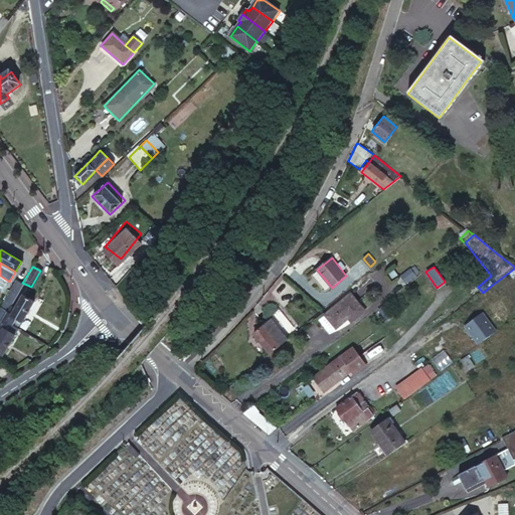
[(411,280),(407,274),(397,282),(402,287),(411,280)]
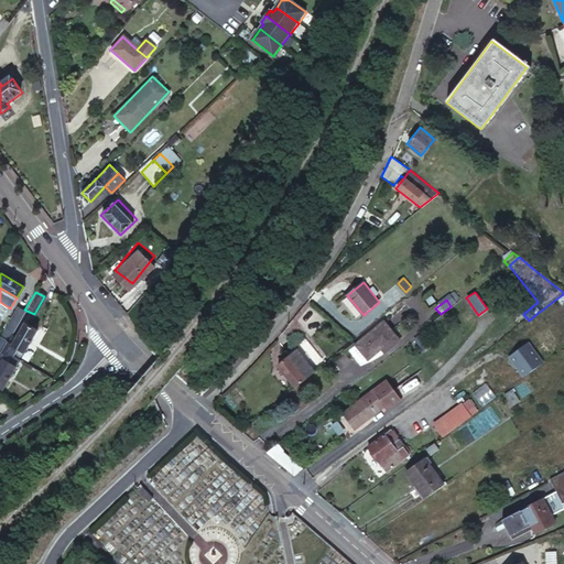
[(0,353),(1,350),(6,343),(10,336),(23,312),(17,307),(0,335),(0,353)]
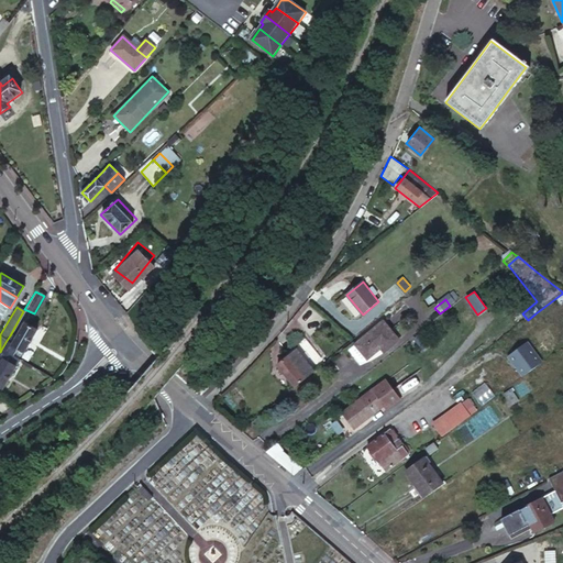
[(24,322),(11,345),(10,345),(15,349),(22,352),(35,329),(24,322)]
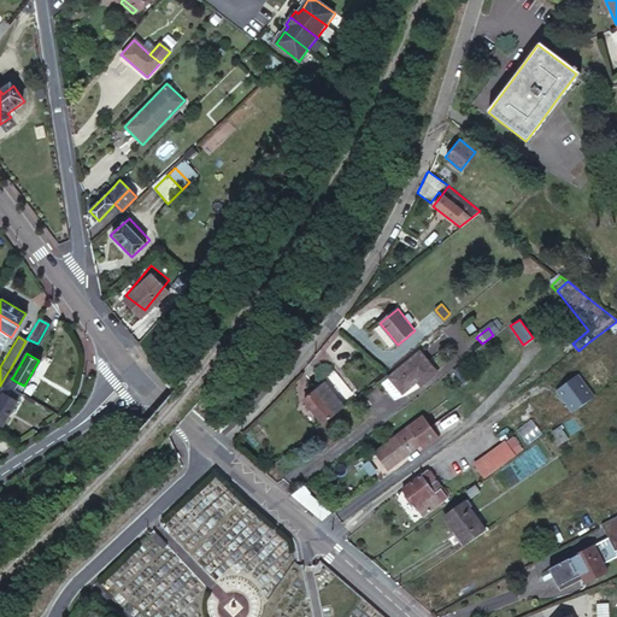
[(438,375),(421,353),(389,378),(403,394),(417,383),(421,387),(438,375)]
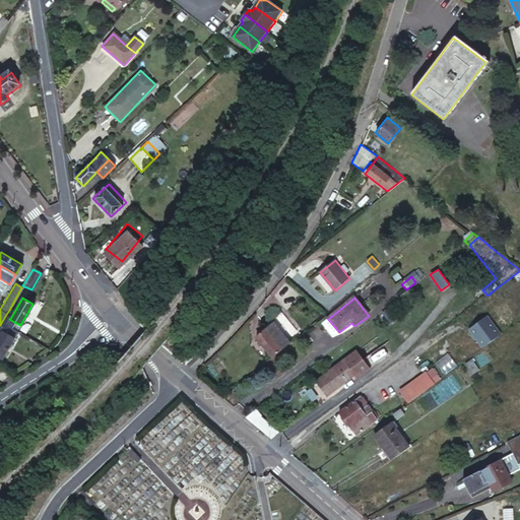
[(467,327),(480,347),(501,334),(489,314),(467,327)]
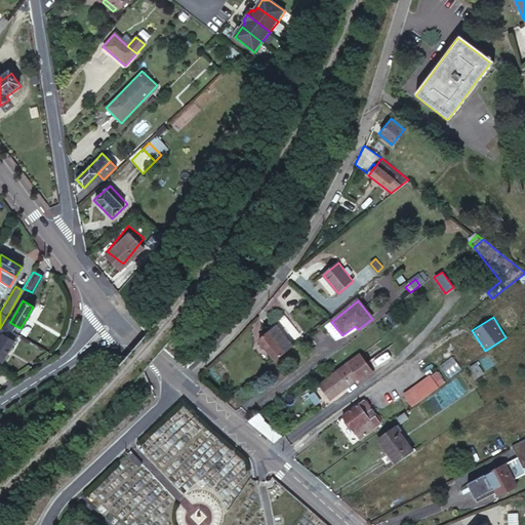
[(10,331),(14,325),(9,322),(10,322),(5,319),(1,326),(10,331)]
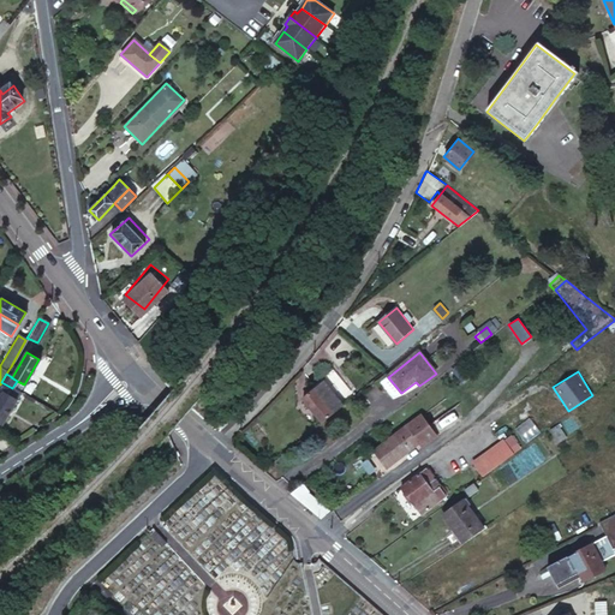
[(401,393),(388,377),(381,382),(393,396),(396,398),(401,393)]
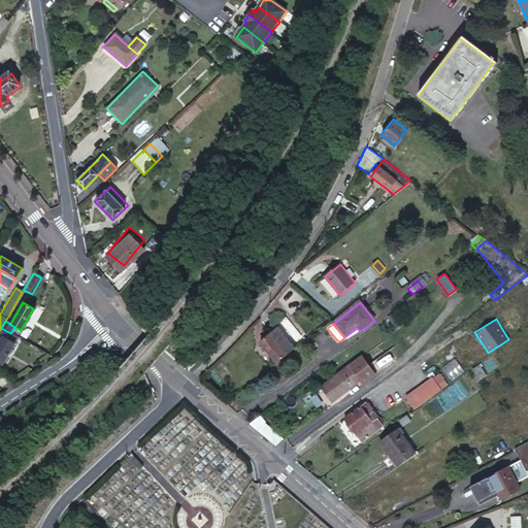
[(6,340),(10,333),(1,328),(0,330),(0,337),(1,338),(1,337),(6,340)]
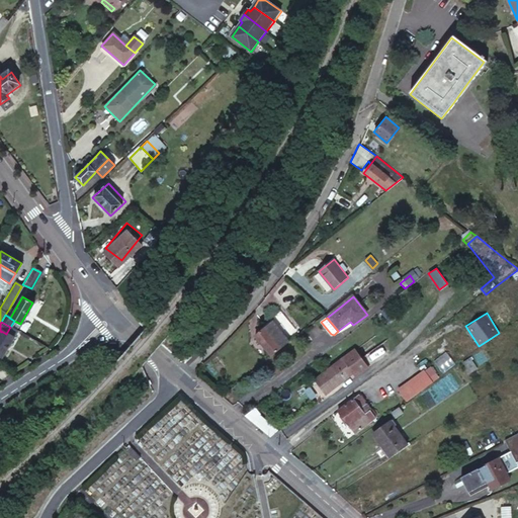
[(280,349),(288,342),(271,322),(263,329),(280,349)]
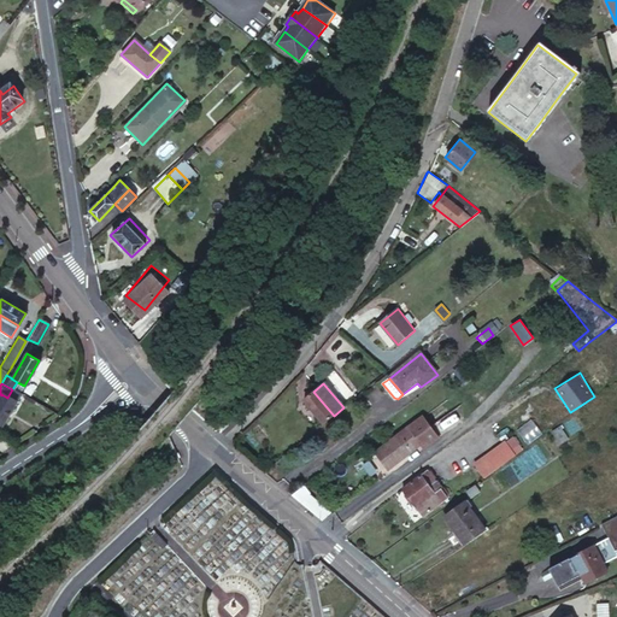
[(19,393),(12,389),(7,398),(15,401),(19,393)]
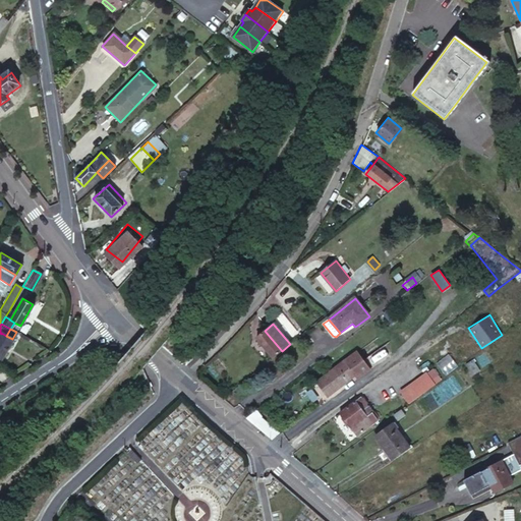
[(276,355),(282,351),(265,331),(255,338),(272,358),(276,355)]
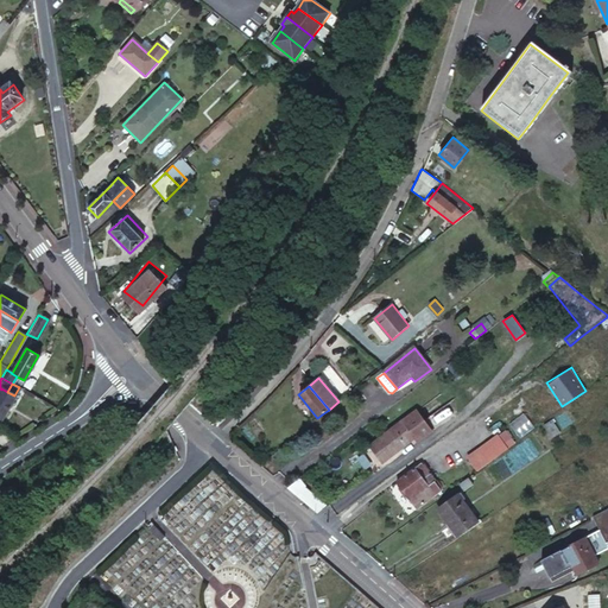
[(1,388),(1,390),(0,391),(0,419),(0,420),(14,396),(7,392),(1,388)]
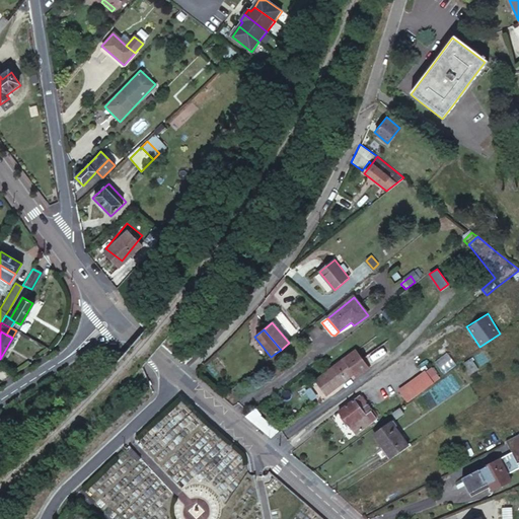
[(370,369),(356,351),(343,360),(354,375),(357,378),(370,369)]
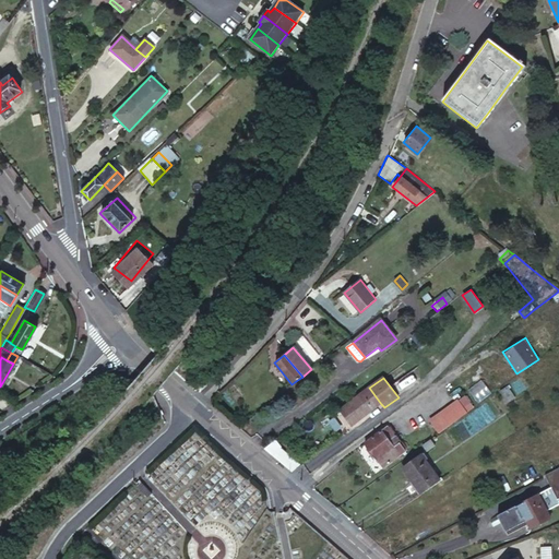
[(480,380),(468,390),(477,402),(490,392),(480,380)]
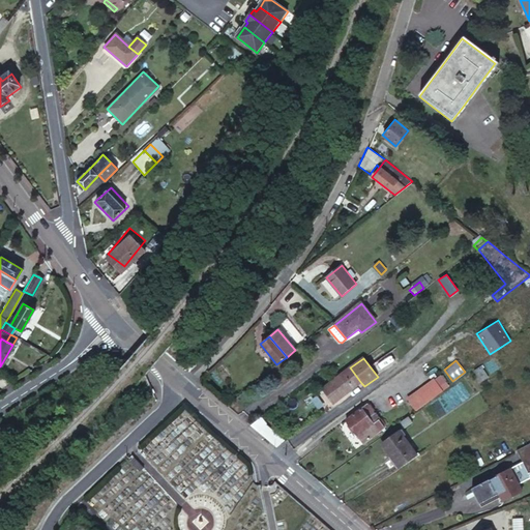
[(489,378),(481,366),(474,371),(481,382),(489,378)]
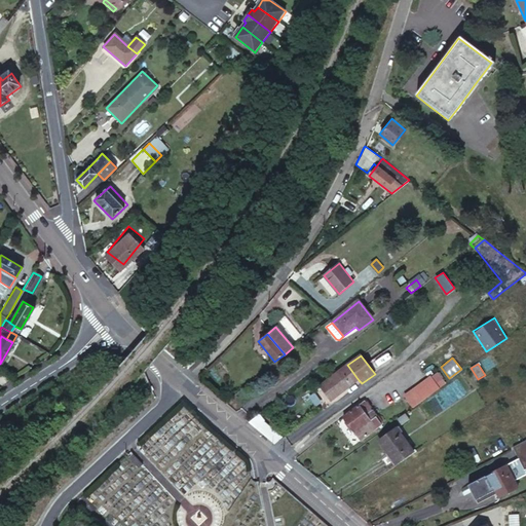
[(331,401),(359,380),(347,365),(320,385),(331,401)]
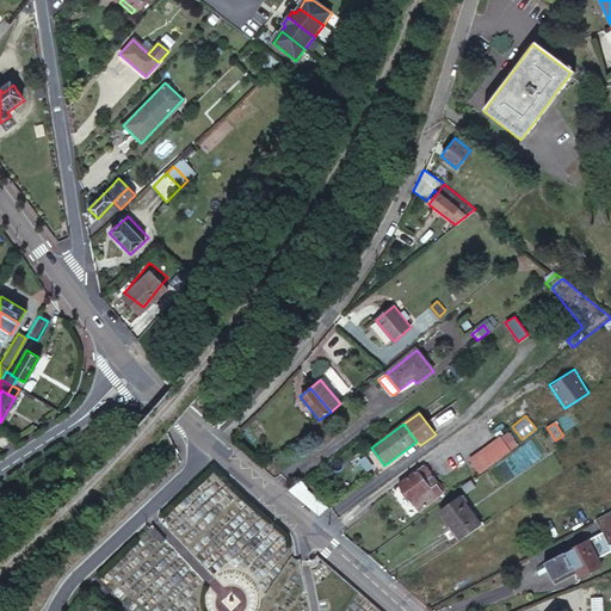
[(469,460),(480,474),(498,460),(510,451),(500,437),(469,460)]
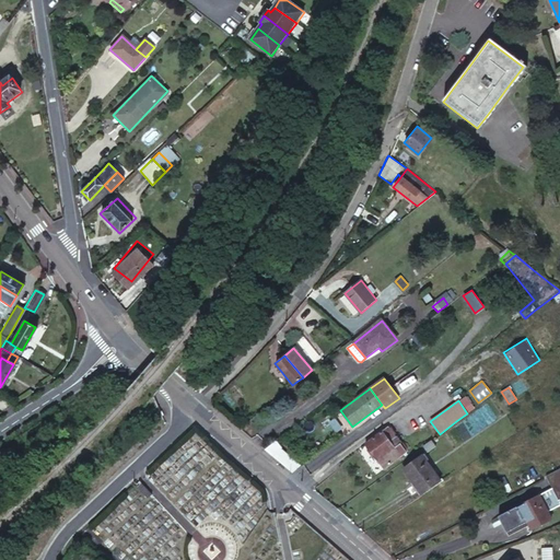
[(406,452),(387,427),(364,443),(383,469),(386,466),(388,469),(395,464),(394,461),(406,452)]
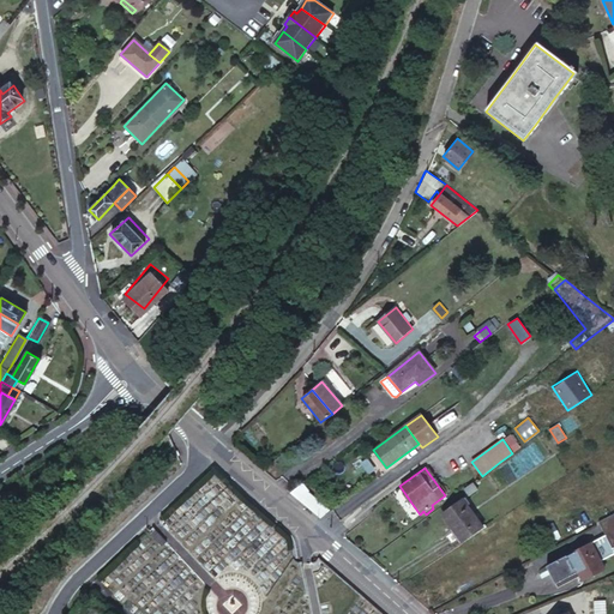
[(470,485),(471,483),(462,470),(445,482),(453,493),(461,488),(463,489),(470,485)]
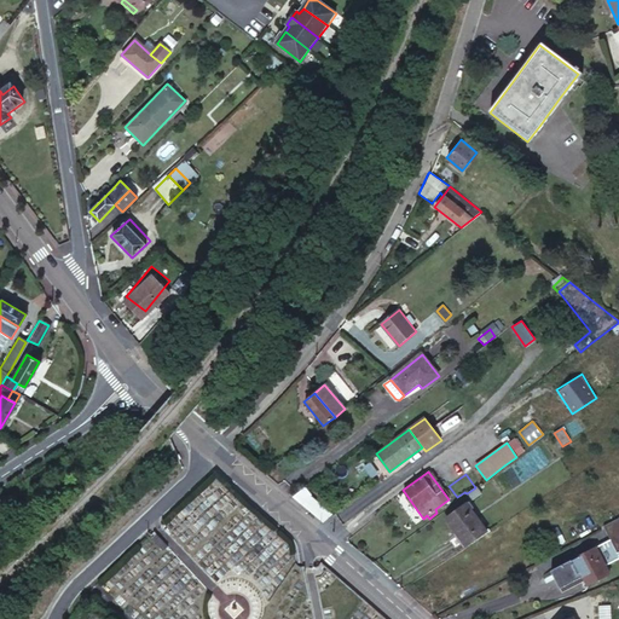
[(310,496),(304,489),(301,490),(291,497),(295,499),(299,503),(308,496),(310,496)]
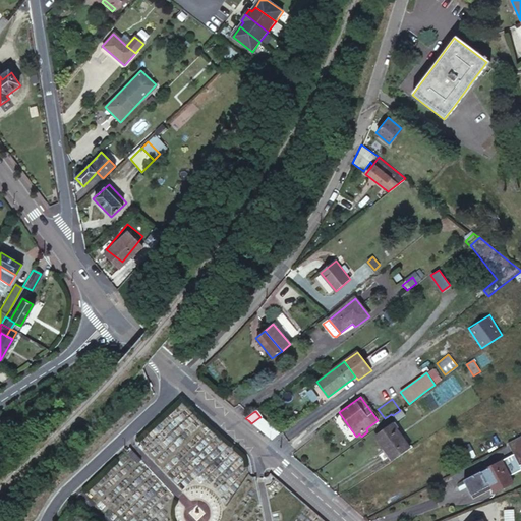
[(403,415),(399,411),(393,415),(396,420),(403,415)]
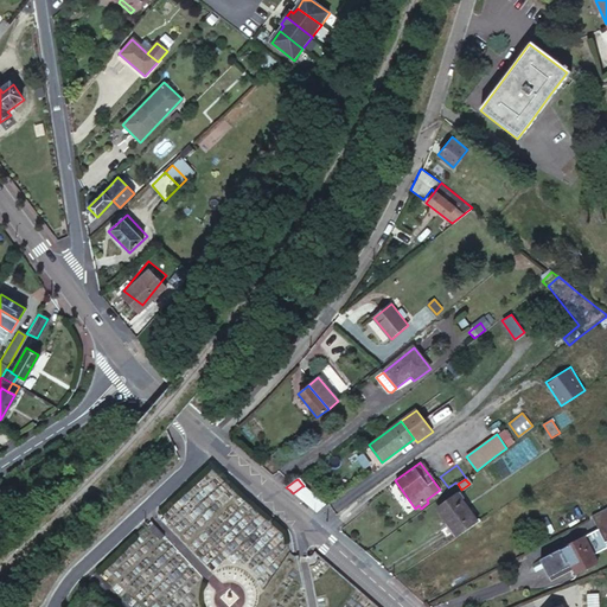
[(325,503),(302,486),(293,493),(299,498),(310,508),(317,513),(325,503)]
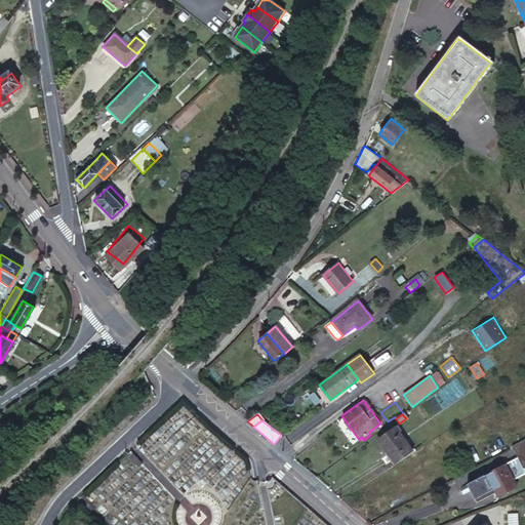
[(395,427),(387,433),(389,435),(378,442),(395,465),(412,451),(395,427)]
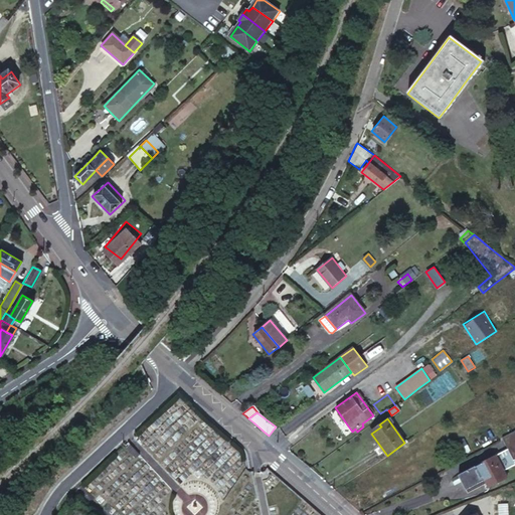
[(369,431),(371,434),(381,426),(379,424),(369,431)]
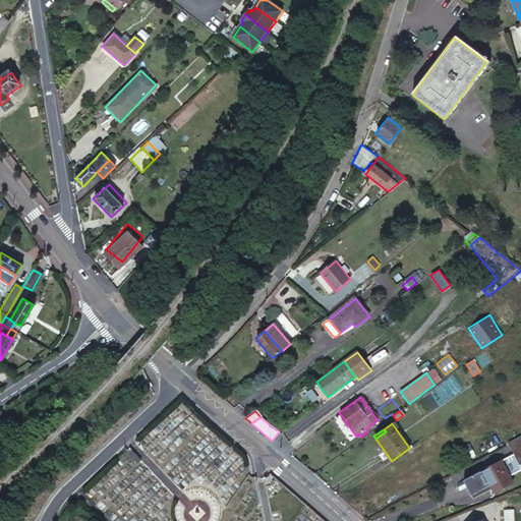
[(520,435),(508,442),(519,464),(520,462),(520,435)]
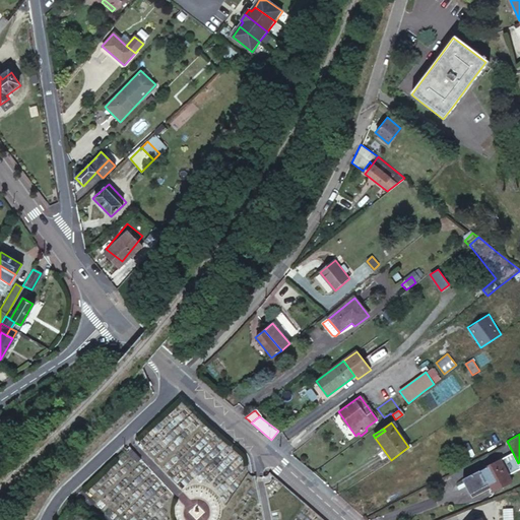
[(140,460),(130,449),(126,453),(137,464),(140,460)]
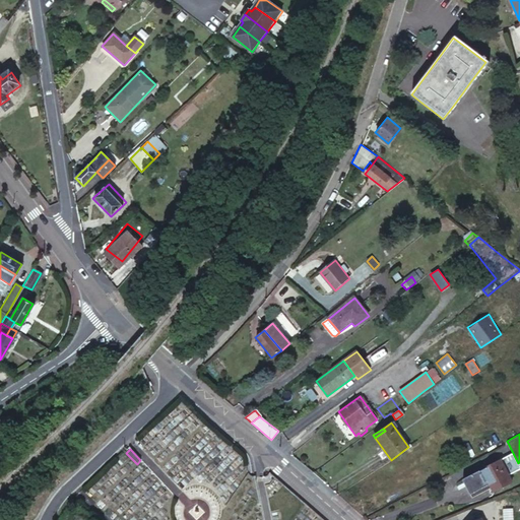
[(510,481),(500,459),(461,476),(468,493),(489,483),(492,491),(510,481)]
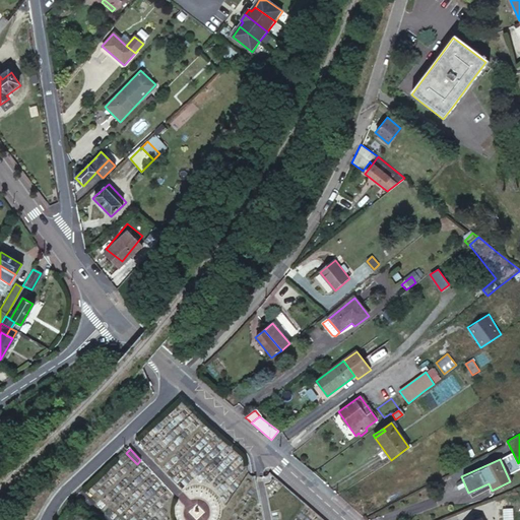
[(513,519),(513,509),(504,509),(504,519),(513,519)]
